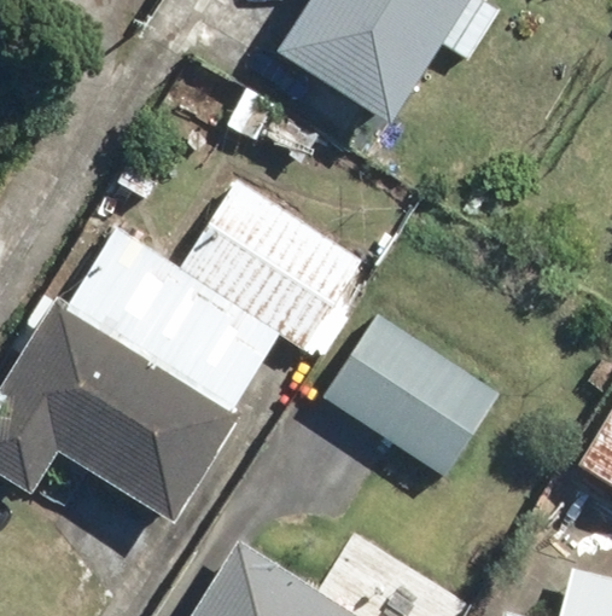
[(314,0),(281,50),(392,125),(403,108),(421,120),(444,86),(429,75),(447,48),(466,60),(501,7),(489,0),(314,0)]
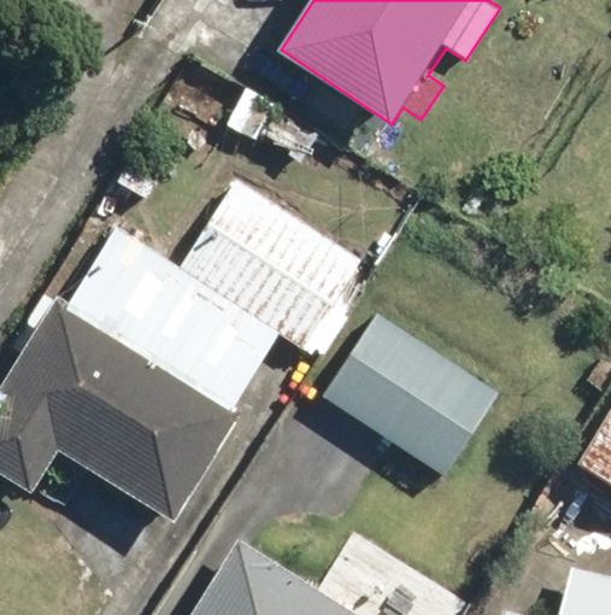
[(106,220),(0,391),(0,470),(39,495),(65,451),(182,523),(246,421),(231,413),(278,334),(319,359),(377,265),(241,181),(187,269),(106,220)]
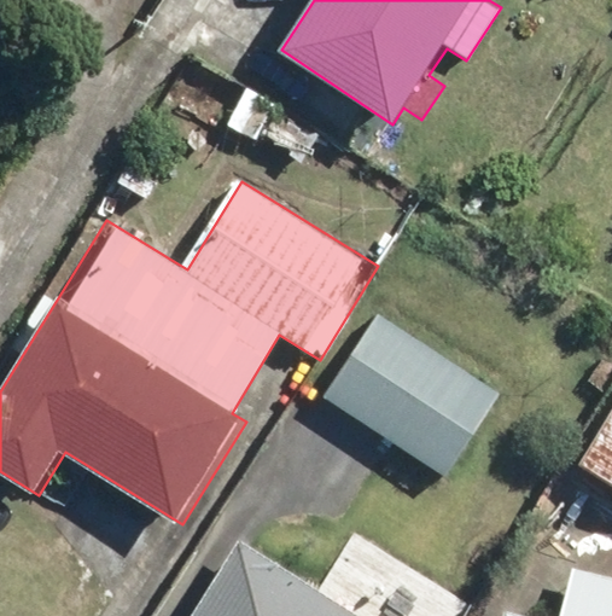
[(376,312),(318,396),(442,482),(500,396),(376,312)]
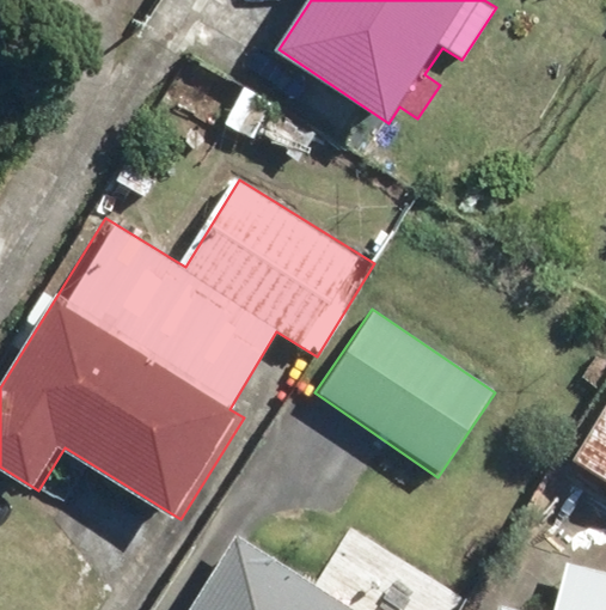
[(605,406),(571,462),(605,483),(605,406)]
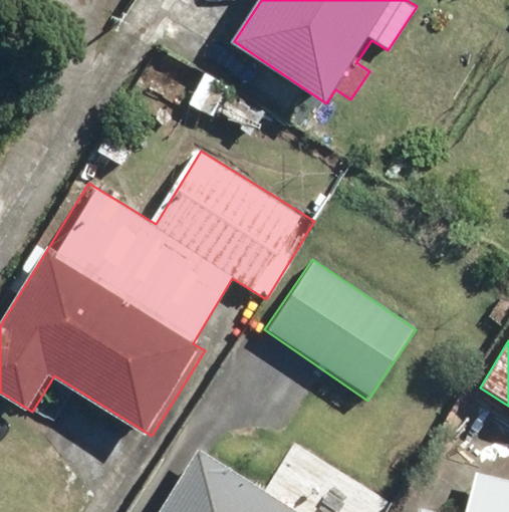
[(296,511),(201,450),(160,511),(296,511)]
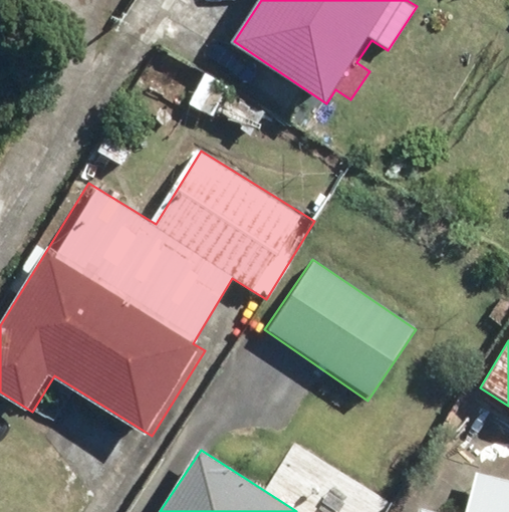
[(508,511),(508,481),(473,475),(465,511),(508,511)]
